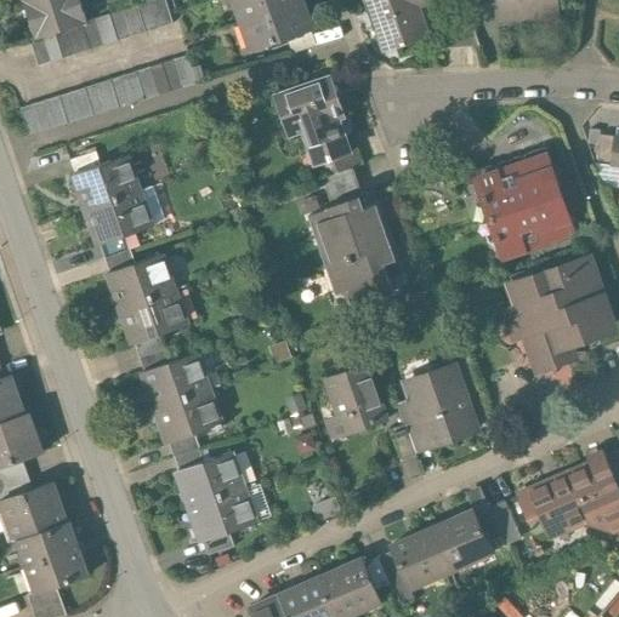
[(83,18),(77,0),(22,0),(33,34),(83,18)]
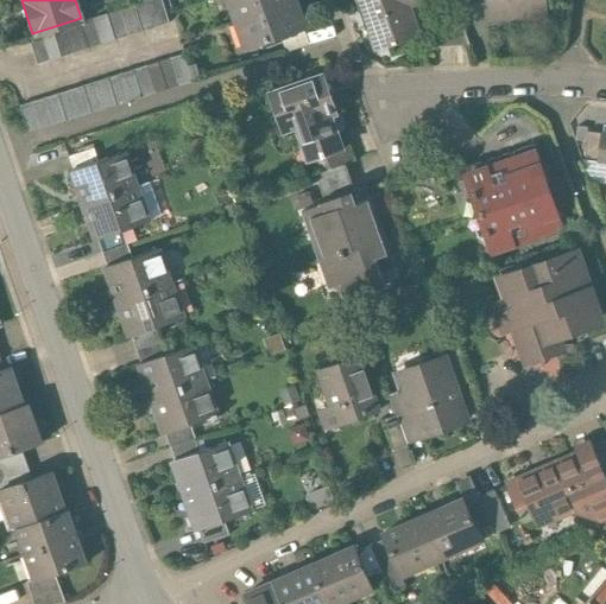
[(138,0),(81,18),(32,33),(26,36),(35,63),(166,21),(159,0),(138,0)]
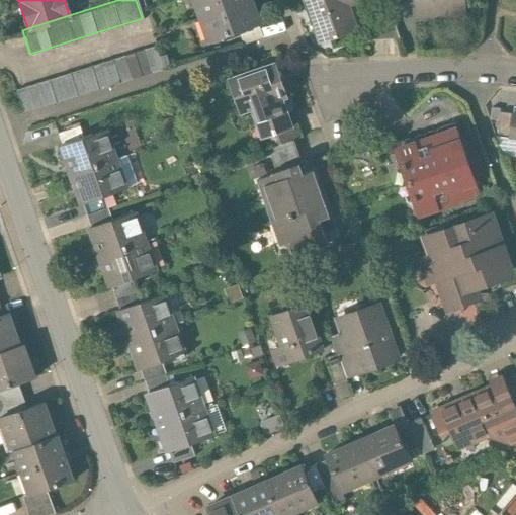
[(187,0),(194,20),(253,0),(187,0)]
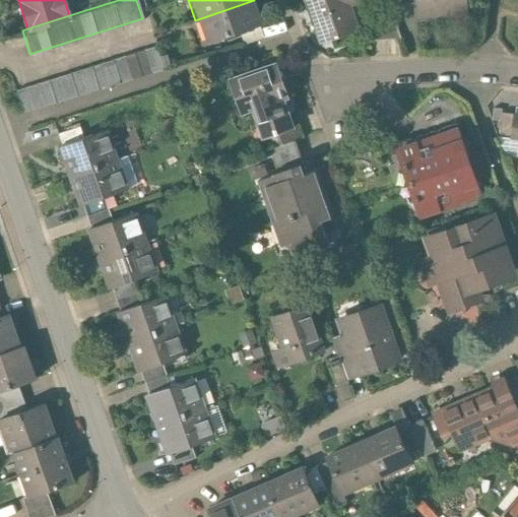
[(254,0),(195,20),(204,45),(263,24),(254,0)]
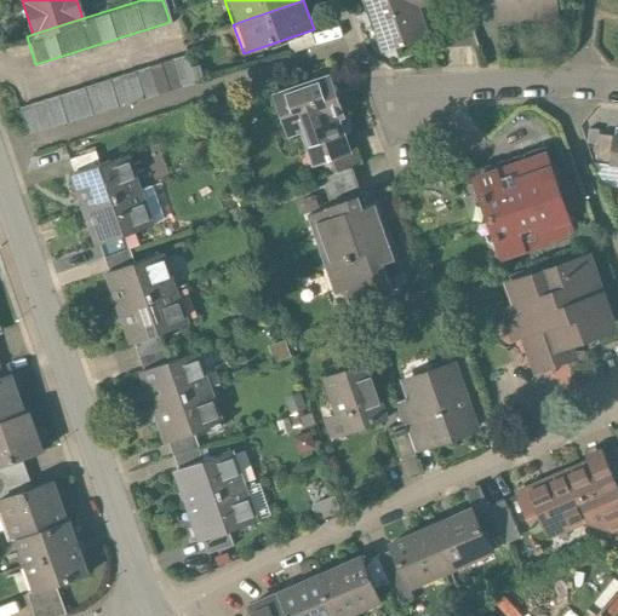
[(430,4),(429,0),(364,0),(381,50),(428,35),(418,9),(430,4)]
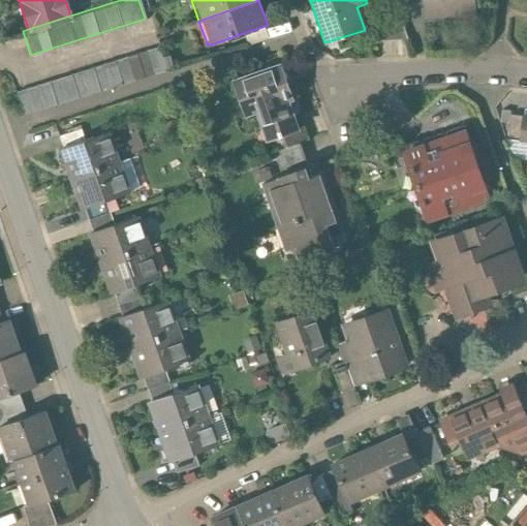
[(419,0),(421,19),(478,14),(476,0),(419,0)]
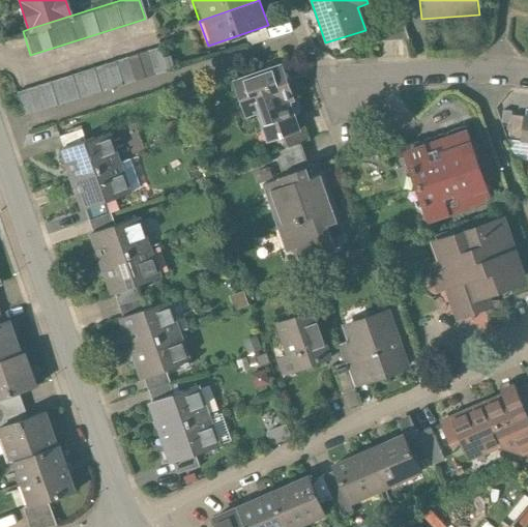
[(164,69),(156,48),(16,91),(22,113),(164,69)]
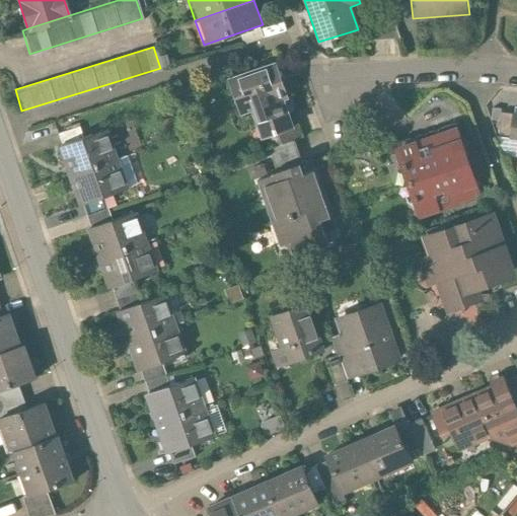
[(300,135),(275,60),(222,77),(236,119),(247,115),(260,149),(300,135)]
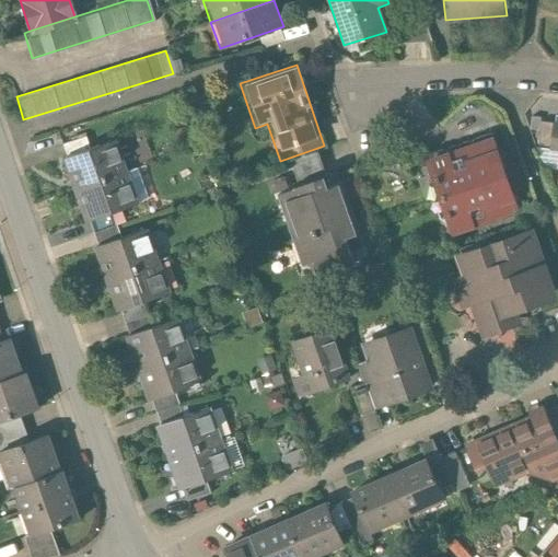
[(555,175),(557,175),(557,122),(553,120),(548,149),(557,150),(555,175)]
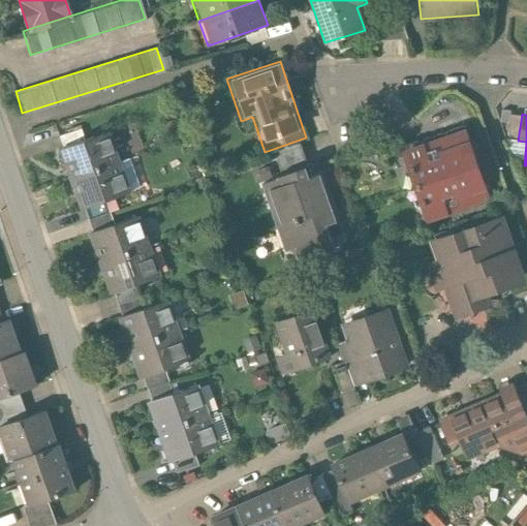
[(57,149),(67,180),(121,161),(111,131),(57,149)]
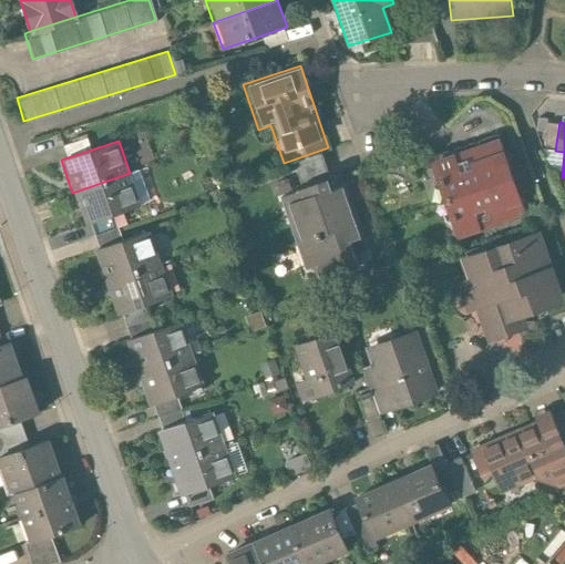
[(527,215),(501,141),(430,166),(456,241),(527,215)]
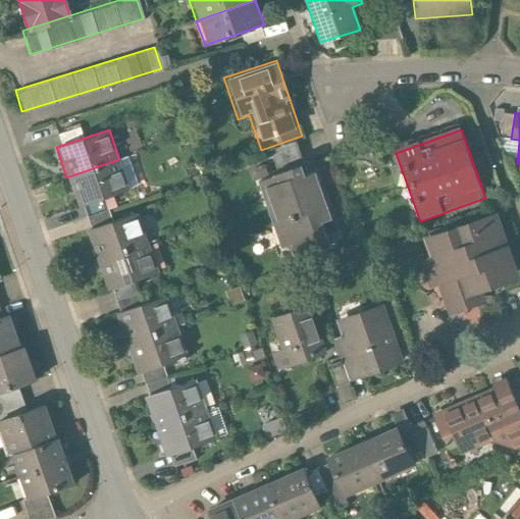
[(130,190),(119,159),(66,177),(76,207),(130,190)]
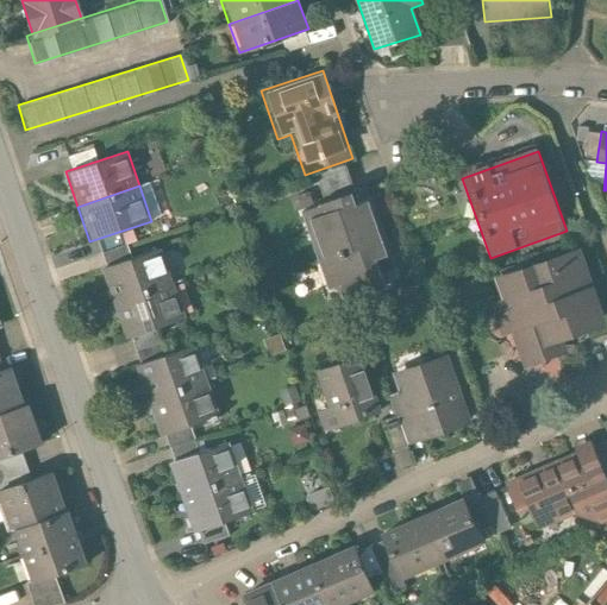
[(350,194),(299,212),(333,307),(383,289),(374,263),(387,257),(368,202),(355,207),(350,194)]
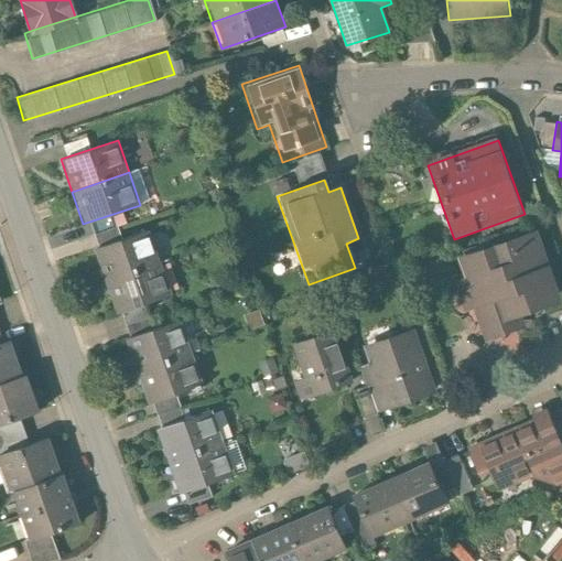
[(114,225),(97,232),(100,243),(118,236),(114,225)]
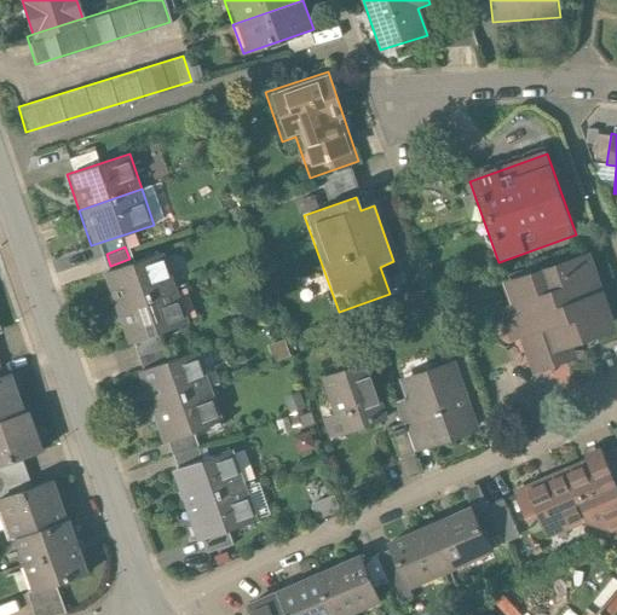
[(616,334),(616,326),(590,250),(501,282),(509,306),(495,309),(506,341),(518,337),(528,365),(616,334)]
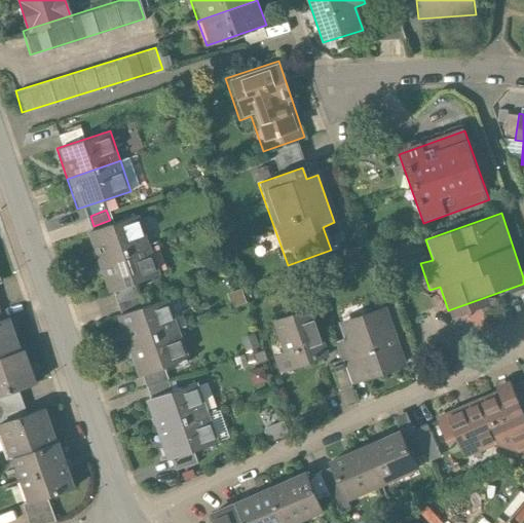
[(87,233),(98,264),(151,246),(140,215),(87,233)]
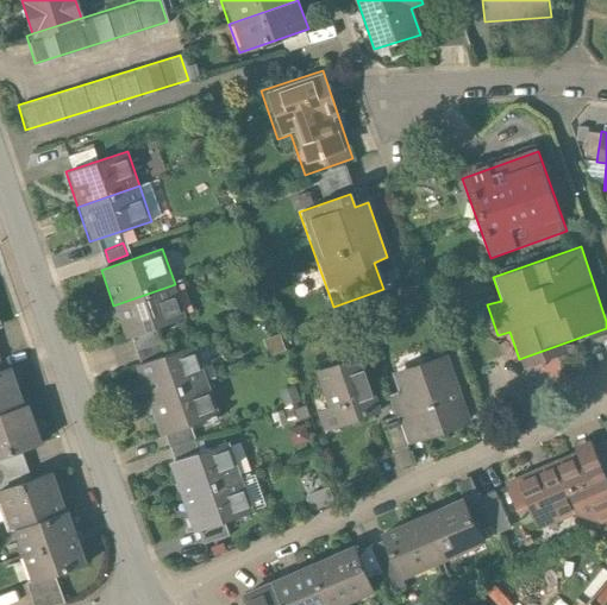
[(187,320),(175,284),(113,306),(125,340),(187,320)]
